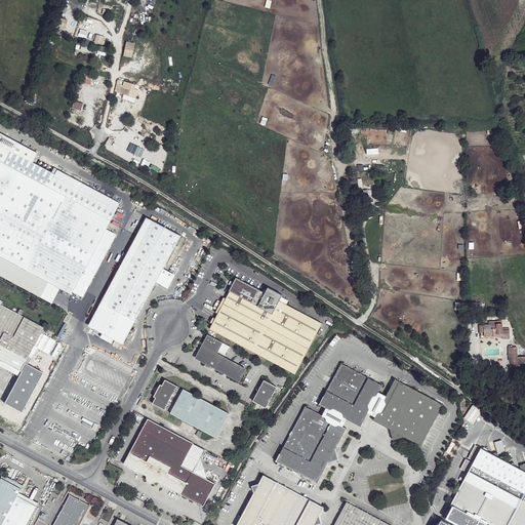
[(110,17),(118,19),(120,11),(113,9),(110,17)]
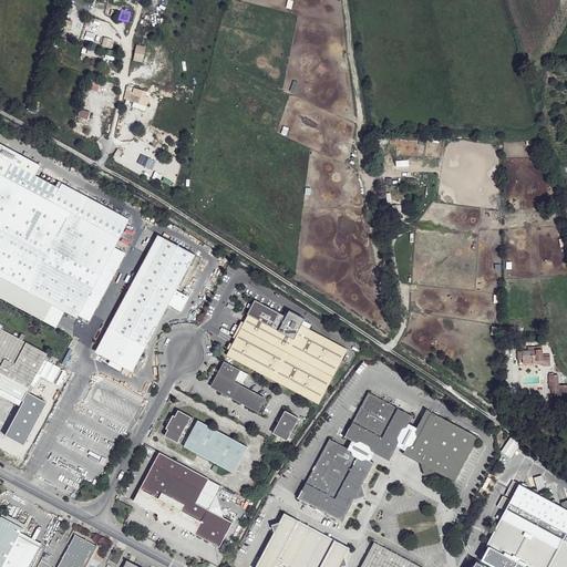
[(63,30),(70,31),(73,22),(65,20),(63,30)]
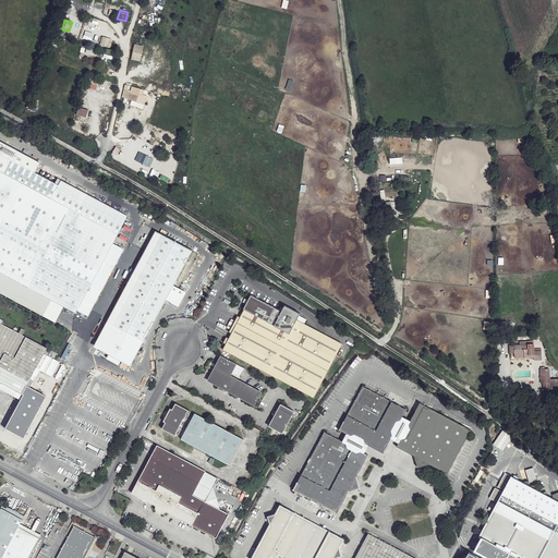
[(100,45),(109,48),(111,39),(102,37),(100,45)]
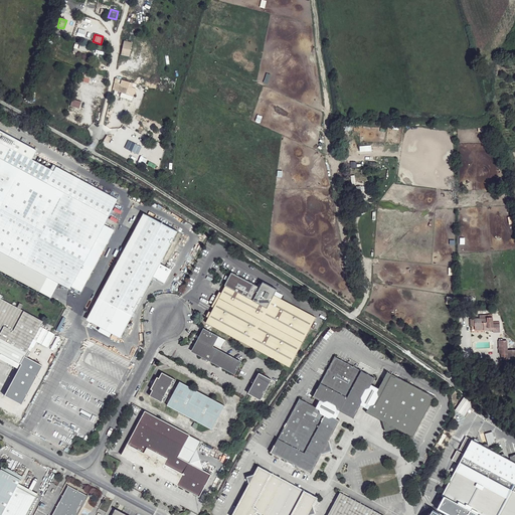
[(130,49),(123,48),(121,54),(129,56),(130,49)]
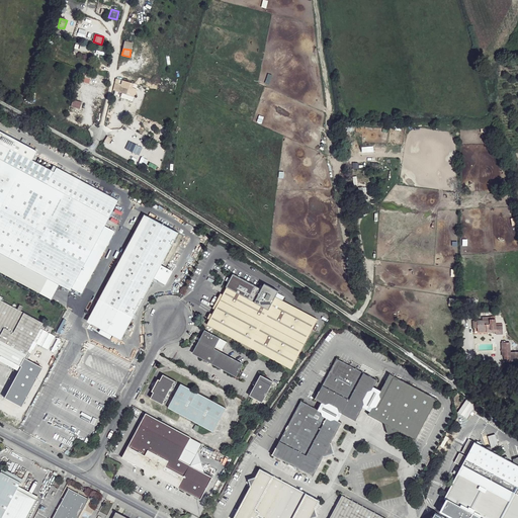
[(118,92),(135,96),(137,87),(133,86),(134,82),(121,79),(118,92)]
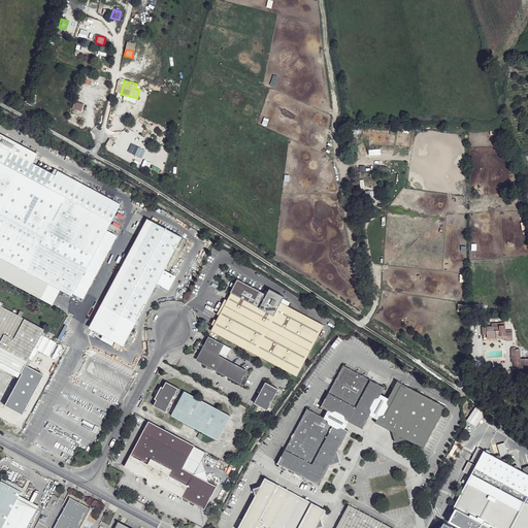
[(74,100),(72,107),(81,109),(84,102),(74,100)]
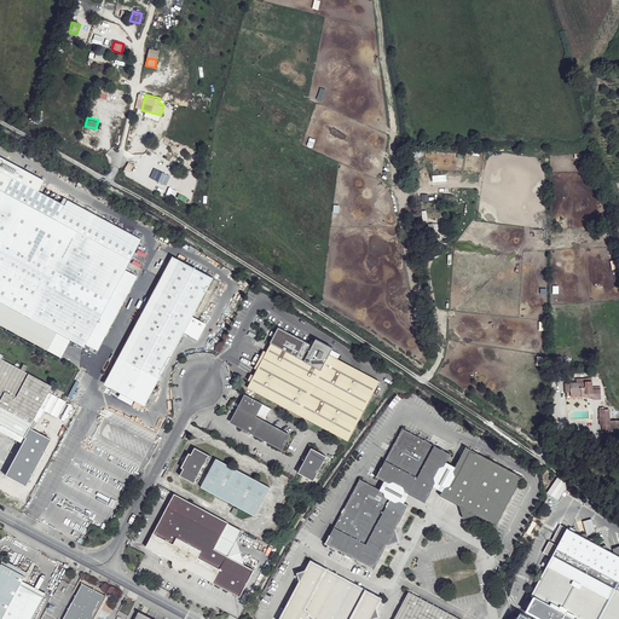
[(0,323),(61,356),(73,342),(96,353),(138,275),(126,266),(142,236),(84,206),(64,195),(62,198),(64,202),(39,189),(44,177),(0,152),(0,323)]
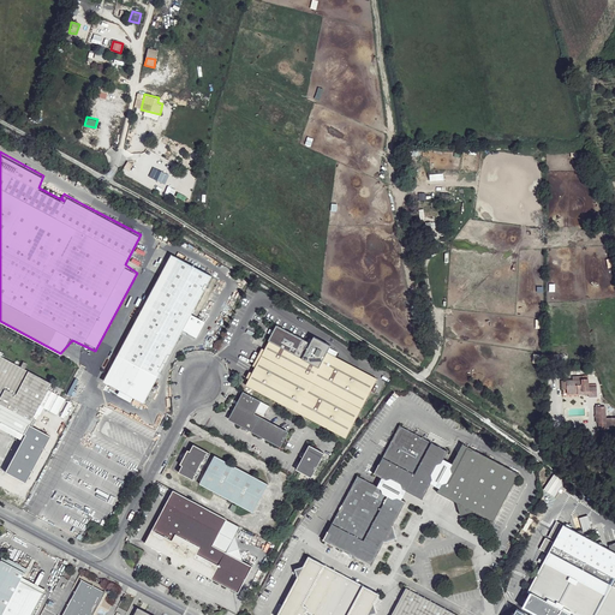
[(161,180),(165,172),(157,169),(154,178),(161,180)]
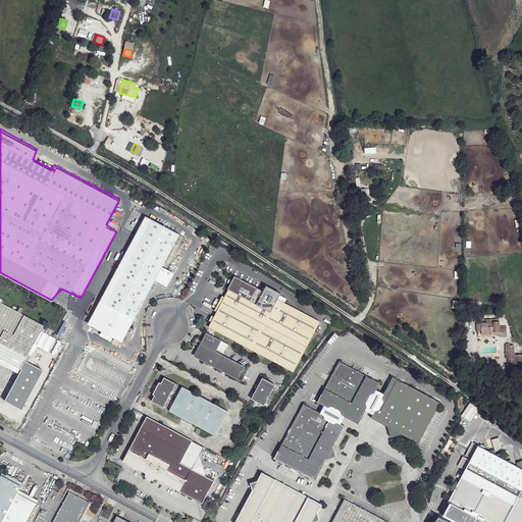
[(153,151),(149,160),(158,165),(163,156),(153,151)]
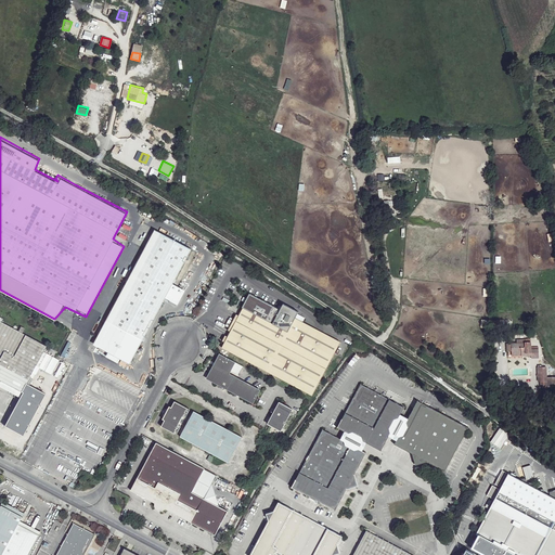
[(154,227),(92,341),(130,362),(164,298),(171,284),(192,246),(154,227)]
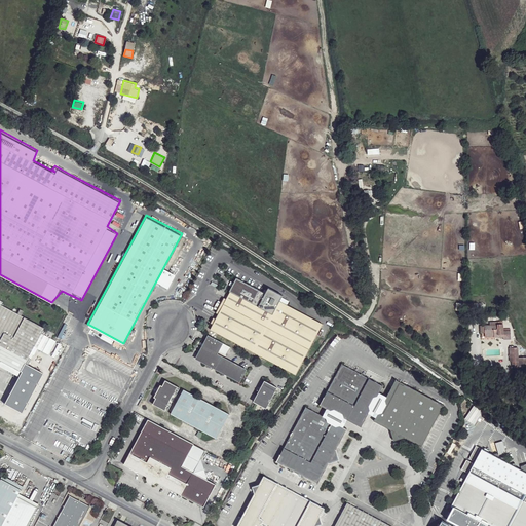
[(176,275),(162,269),(155,283),(167,290),(176,275)]
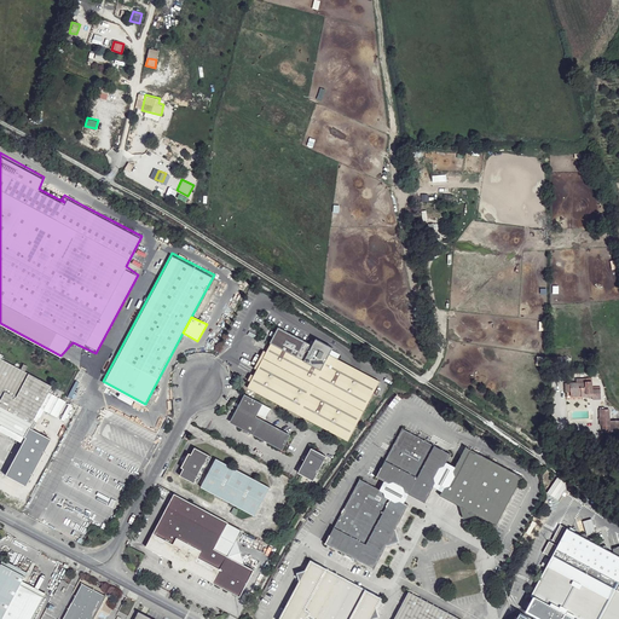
[(348,439),(380,380),(333,354),(335,345),(319,336),(311,342),(298,334),(277,324),(273,330),(271,335),(267,342),(270,343),(247,387),(348,439)]
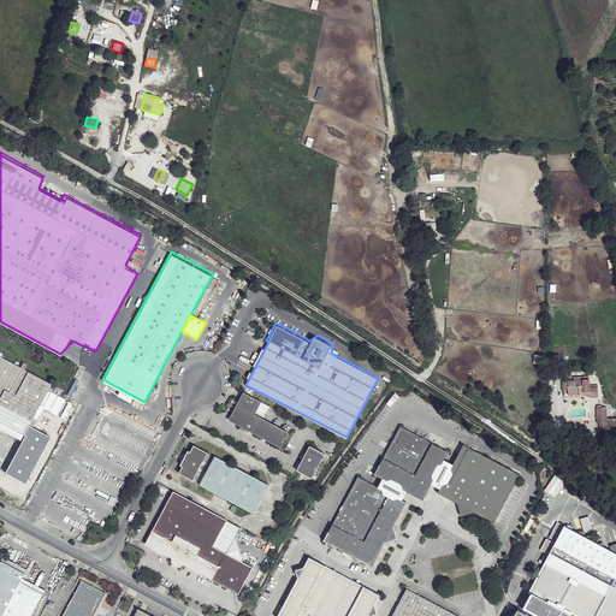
[(51,380),(0,354),(0,428),(21,438),(4,469),(5,472),(24,483),(49,434),(29,424),(31,418),(47,390),(51,380)]
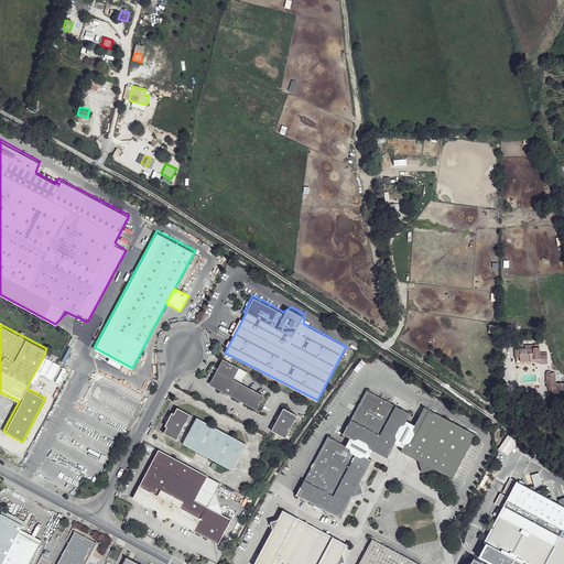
[(539,346),(525,346),(516,346),(516,365),(541,362),(541,365),(549,365),(546,351),(539,350),(539,346)]
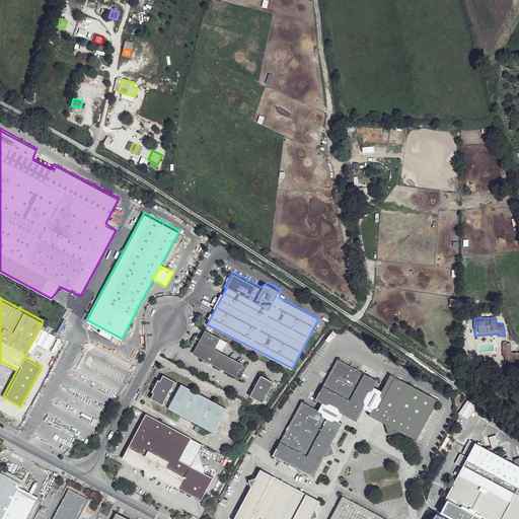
[(56,338),(40,328),(26,352),(31,354),(36,344),(48,350),(56,338)]
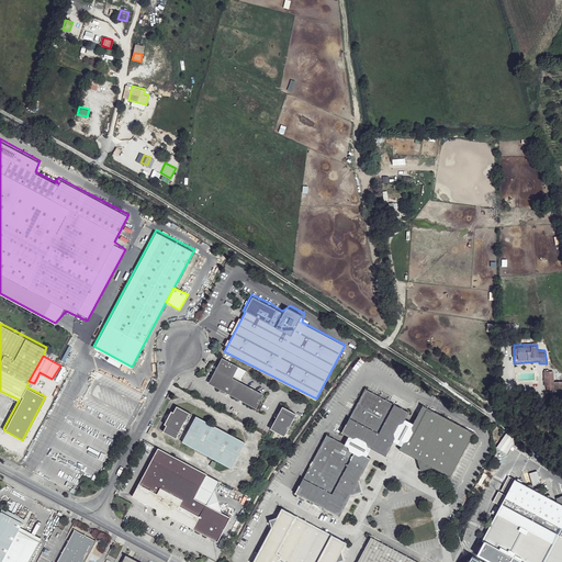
[(225,393),(229,392),(257,408),(265,393),(242,380),(246,372),(247,370),(237,364),(222,356),(209,381),(224,390),(225,393)]
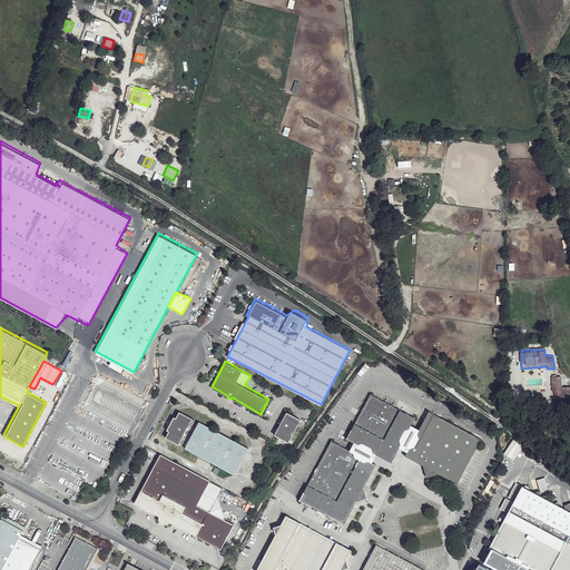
[(552,374),(552,377),(552,392),(554,392),(554,399),(569,399),(569,387),(562,387),(562,377),(558,379),(558,375),(552,374)]
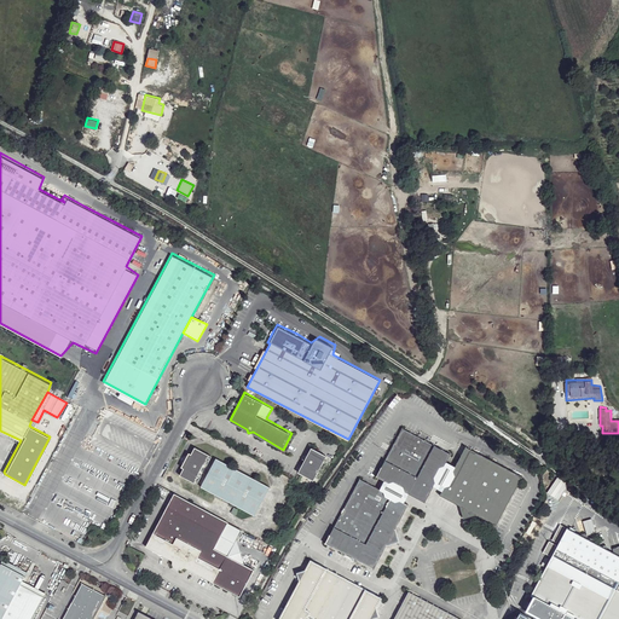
[(497,521),(522,473),(492,457),(468,445),(456,463),(449,460),(451,450),(403,426),(377,474),(385,479),(380,489),(360,479),(327,542),(376,566),(388,543),(399,539),(395,527),(408,503),(404,501),(409,492),(424,499),(434,485),(441,489),(439,492),(497,521)]
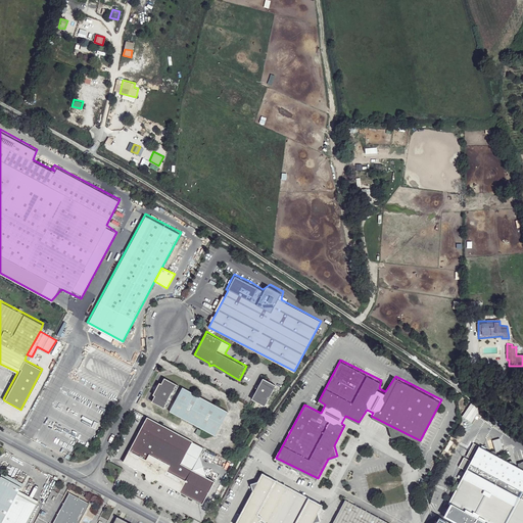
[(154,393),(151,399),(167,408),(171,399),(169,397),(172,390),(175,391),(179,384),(163,376),(160,382),(158,380),(152,392),(154,393)]
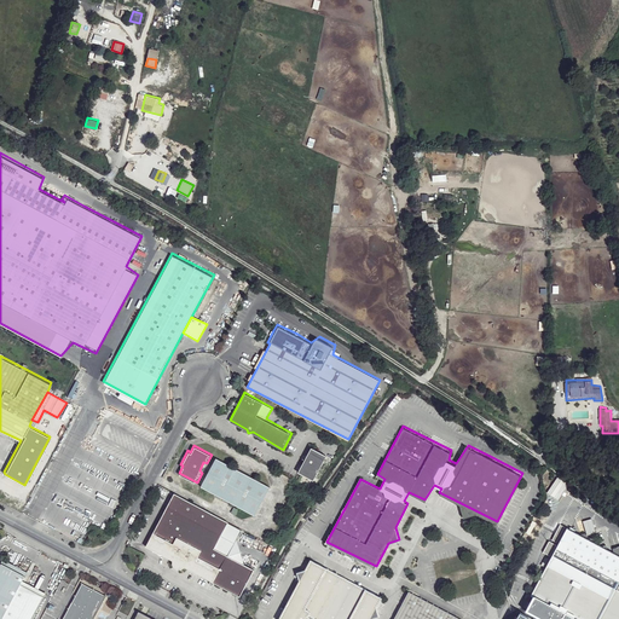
[(319,450),(312,446),(307,455),(302,457),(304,462),(299,470),(312,479),(325,453),(319,450)]
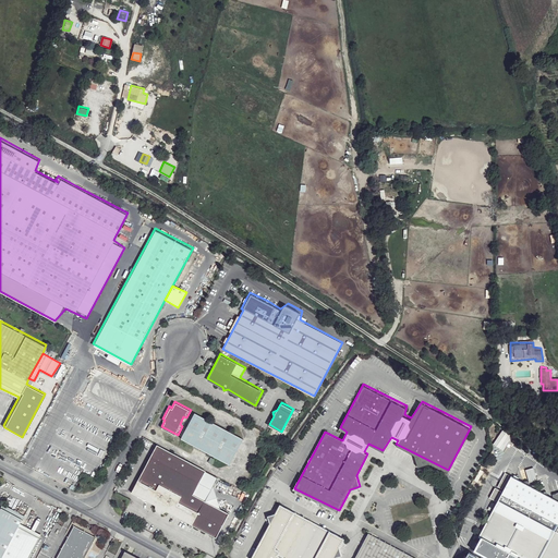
[(194,412),(182,436),(181,435),(180,437),(230,462),(243,438),(194,412)]
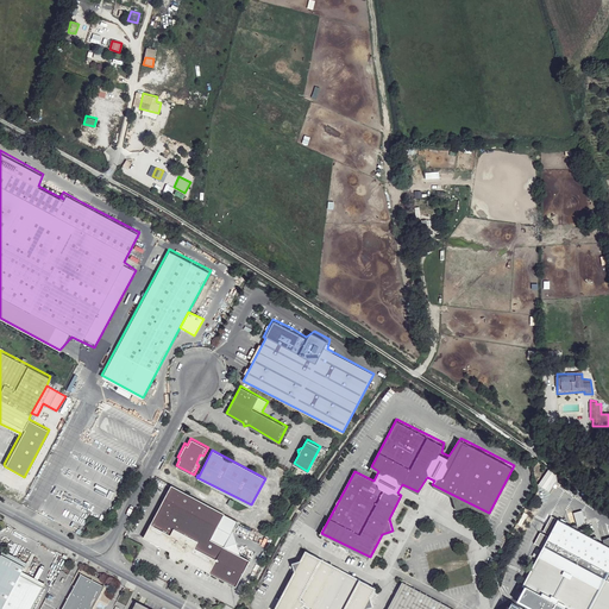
[(559,477),(548,470),(539,485),(548,493),(559,477)]
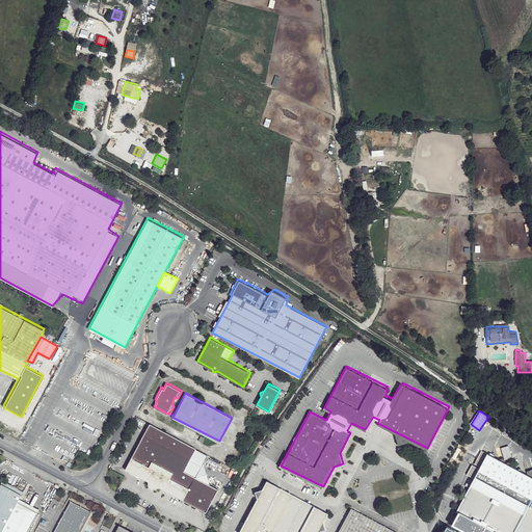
[(196,446),(150,422),(149,425),(145,430),(139,443),(127,469),(149,480),(149,482),(150,483),(151,485),(153,486),(156,486),(159,485),(208,509),(219,487),(210,483),(208,477),(204,462),(208,454),(196,446)]
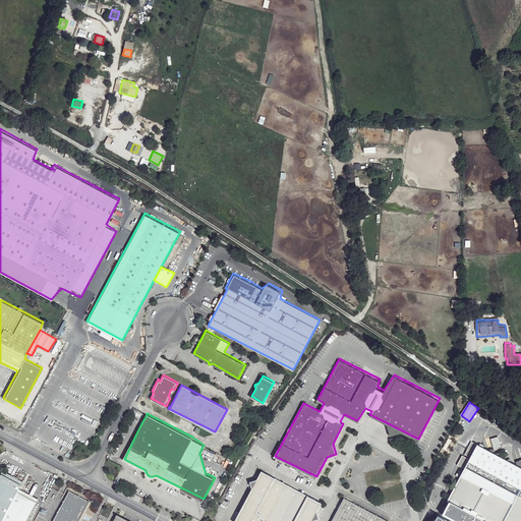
[(490,439),(495,452),(502,450),(498,437),(490,439)]
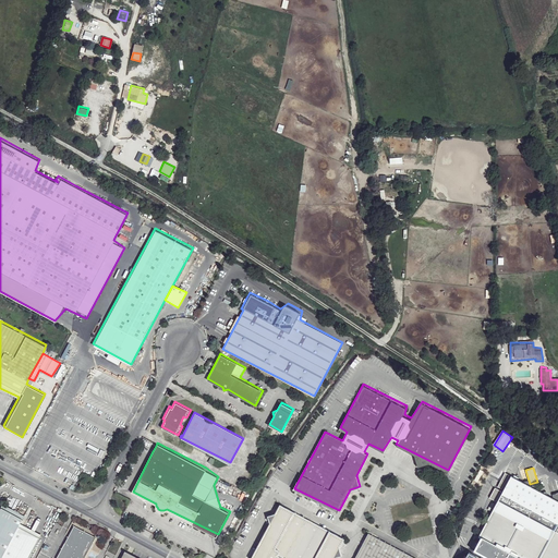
[(530,484),(510,473),(509,475),(505,484),(501,489),(500,492),(499,493),(500,494),(498,498),(497,498),(495,501),(494,504),(492,508),(492,509),(490,511),(482,528),(477,535),(480,536),(477,538),(473,548),(489,557),(490,557),(557,557),(557,499),(553,496),(530,484)]
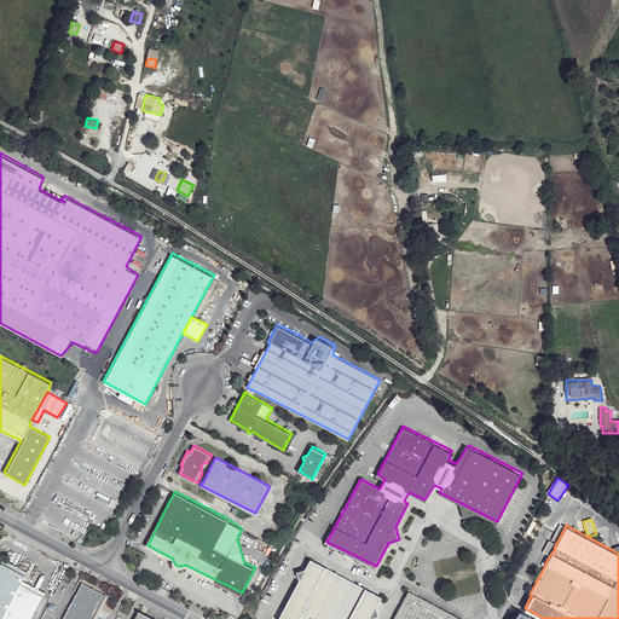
[(556,543),(565,527),(560,525),(553,541),(556,543)]
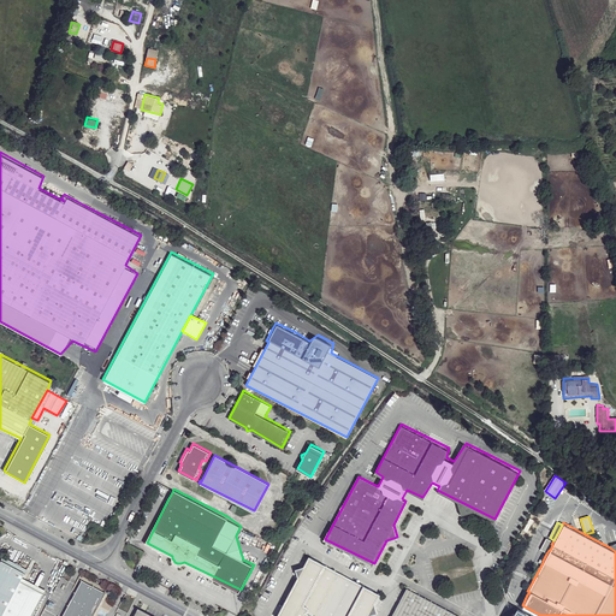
[(546,554),(552,543),(546,539),(540,550),(546,554)]
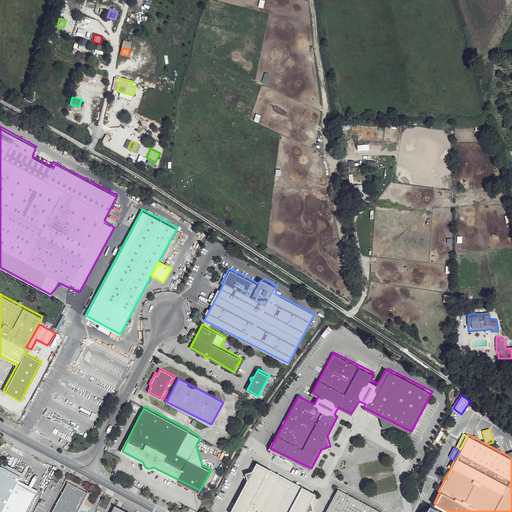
[(306,511),(316,493),(257,462),(230,511),(306,511)]
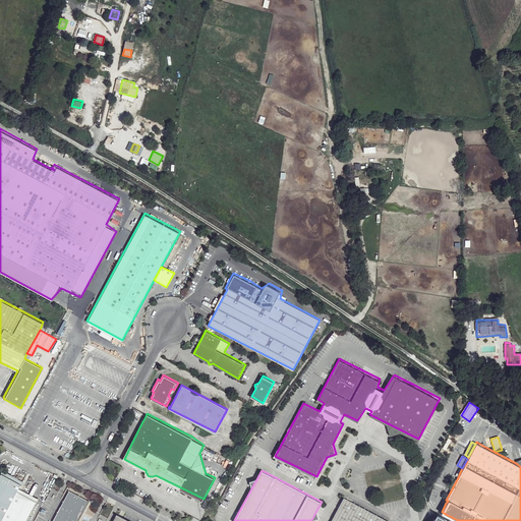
[(21,482),(1,472),(0,473),(0,520),(25,520),(39,498),(19,487),(21,482)]
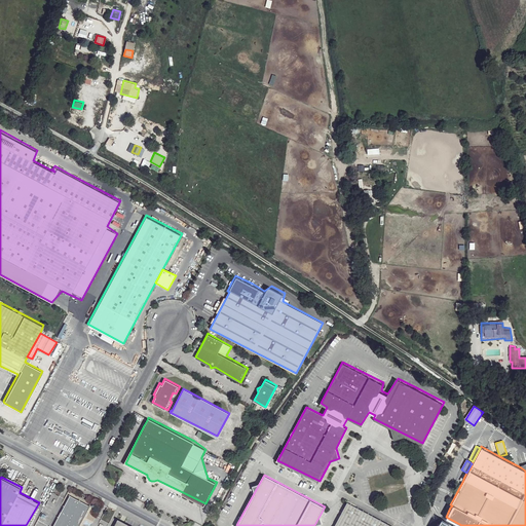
[(79,525),(90,504),(71,494),(54,525),(79,525)]
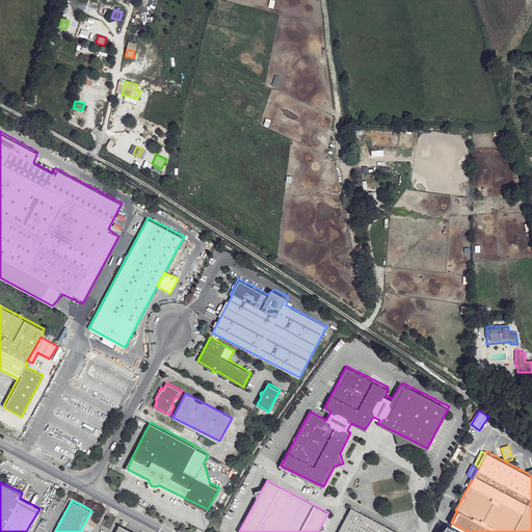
[(396,531),(351,507),(338,531),(396,531)]
